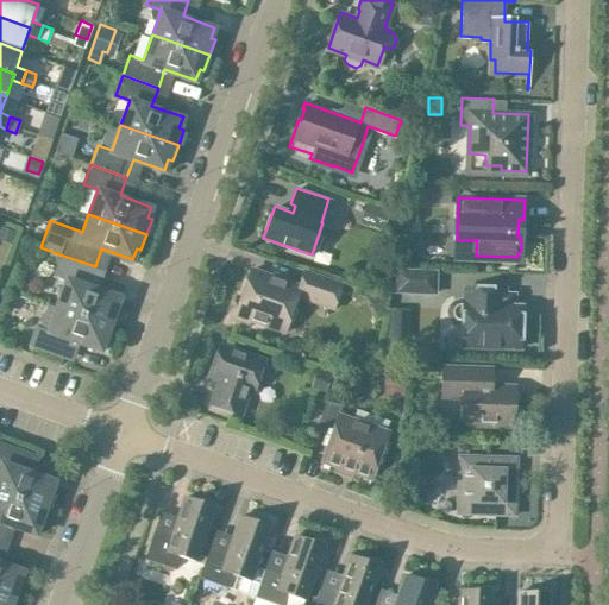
[(0,226),(0,238),(11,241),(14,231),(0,226)]
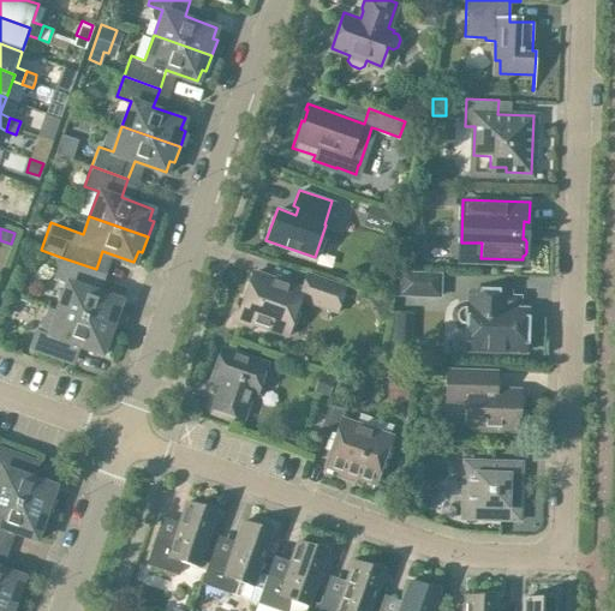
[(89,288),(96,269),(60,257),(53,277),(66,282),(58,307),(117,328),(121,312),(117,310),(121,299),(89,288)]
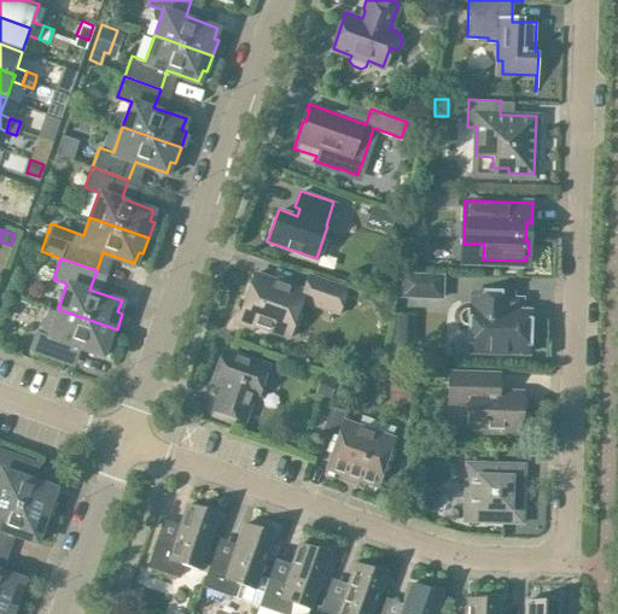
[(303,288),(255,272),(245,299),(240,298),(232,321),(251,328),(254,323),(289,335),(302,299),(338,313),(347,287),(309,274),(303,288)]
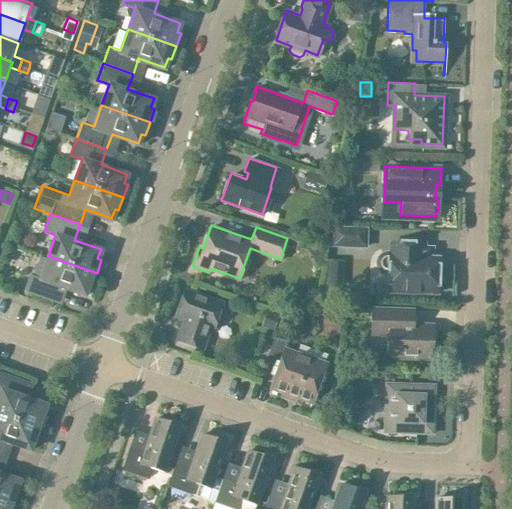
[(365,245),(365,228),(333,227),(333,245),(365,245)]
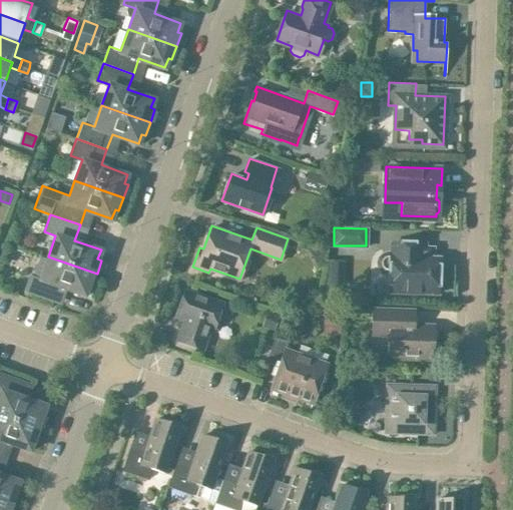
[(437,292),(439,258),(432,258),(432,247),(424,247),(424,242),(392,242),(391,291),(437,292)]
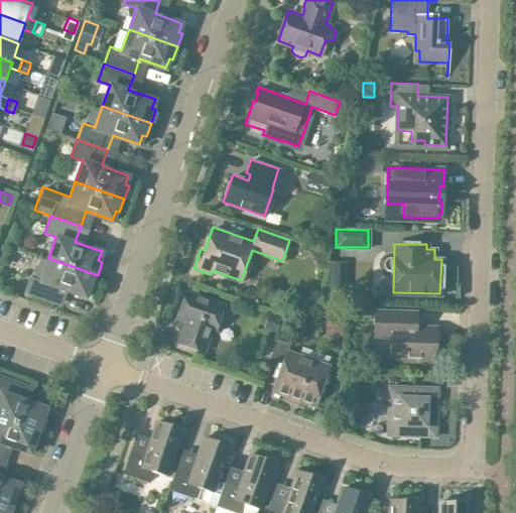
[(93,288),(98,275),(48,258),(41,279),(29,275),(23,291),(53,302),(59,287),(86,296),(89,287),(93,288)]
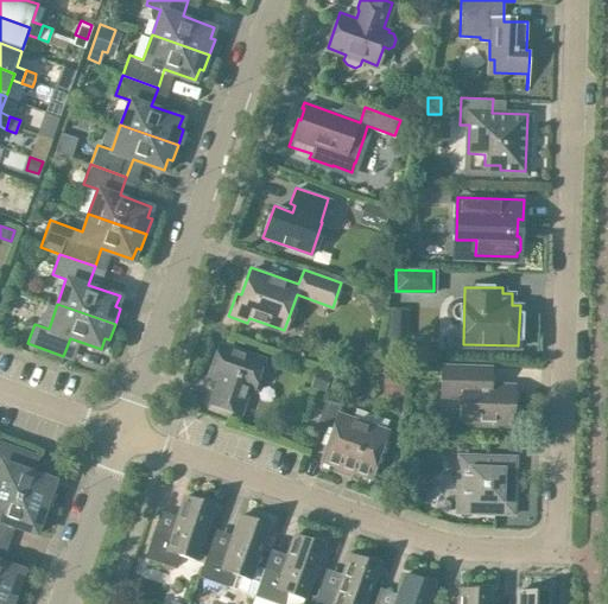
[(253,389),(264,358),(219,343),(208,374),(219,377),(210,402),(240,413),(248,388),(253,389)]
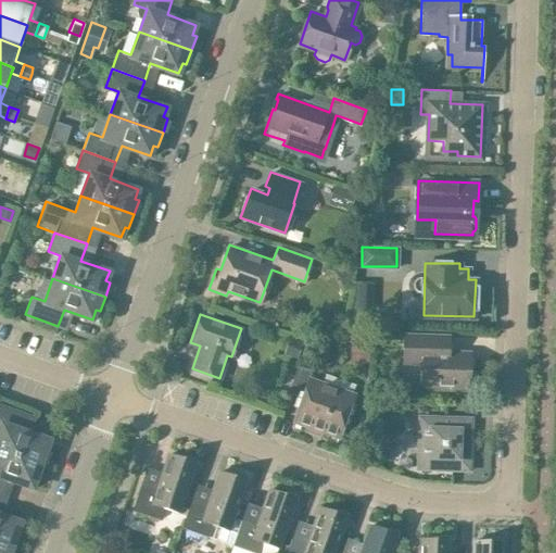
[(368,331),(353,331),(353,360),(368,360),(368,331)]
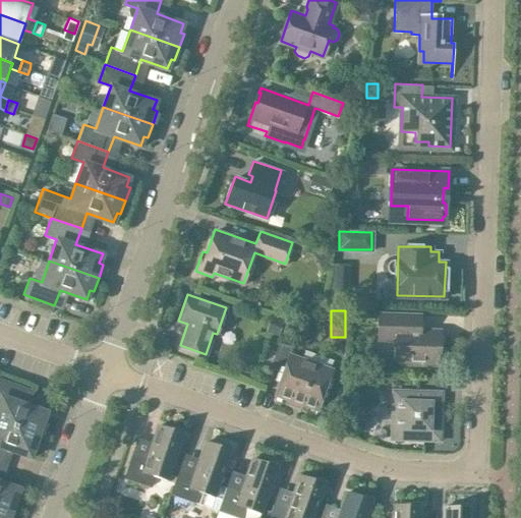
[(439,363),(440,347),(443,343),(443,335),(440,332),(440,330),(419,330),(420,314),(379,313),(378,338),(396,338),(395,362),(439,363)]
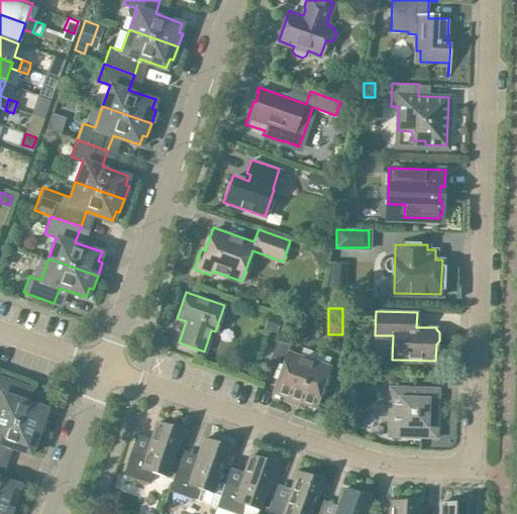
[(271,314),(265,327),(275,332),(281,319),(271,314)]
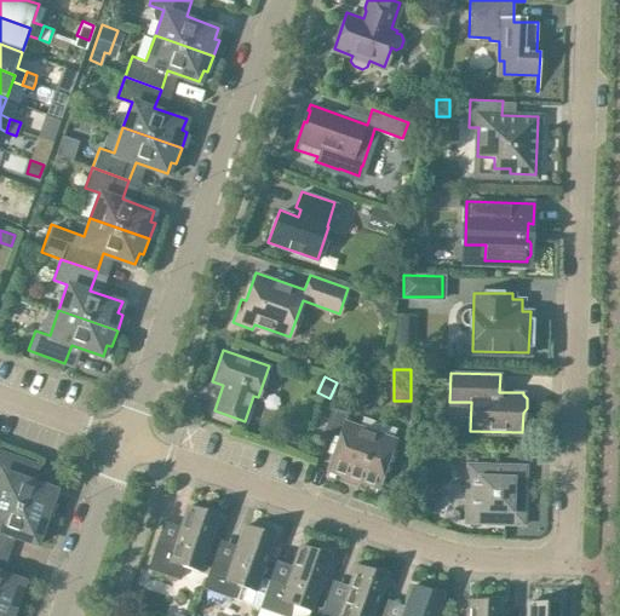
[(378,487),(395,438),(345,421),(349,412),(332,407),(321,437),(337,442),(327,468),(352,477),(354,475),(357,476),(356,478),(378,487)]
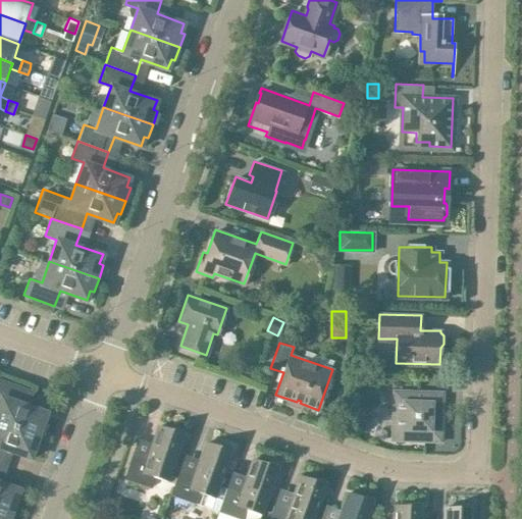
[(0,398),(0,420),(43,435),(47,422),(44,421),(47,412),(20,403),(25,386),(0,377),(0,397),(1,397),(0,398)]
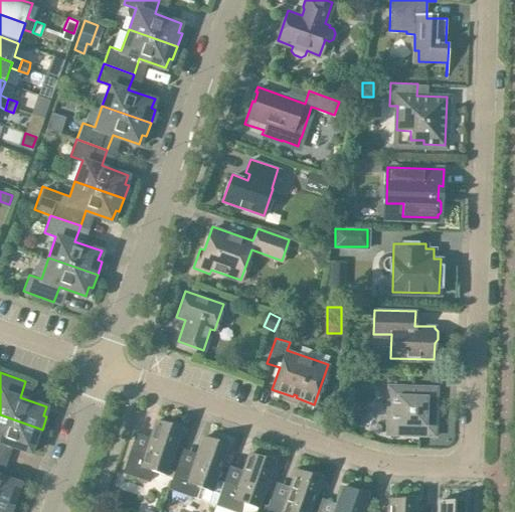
[(344,375),(344,387),(358,387),(358,375),(344,375)]
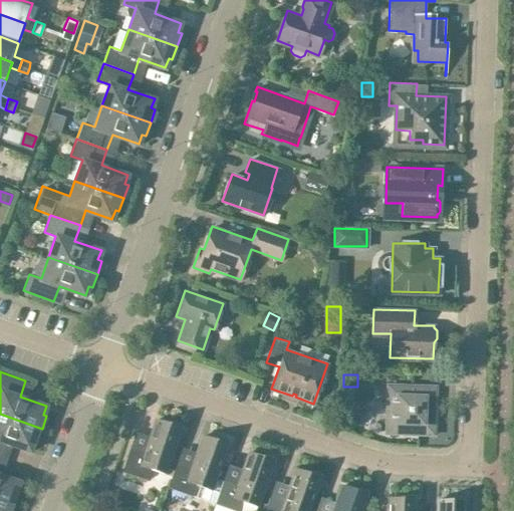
[(434,413),(431,413),(431,404),(432,404),(433,403),(434,403),(435,402),(435,401),(435,400),(436,386),(388,384),(386,432),(434,434),(435,415),(436,415),(437,415),(437,414),(438,414),(438,413),(438,412),(437,412),(436,411),(435,411),(434,412),(434,413)]
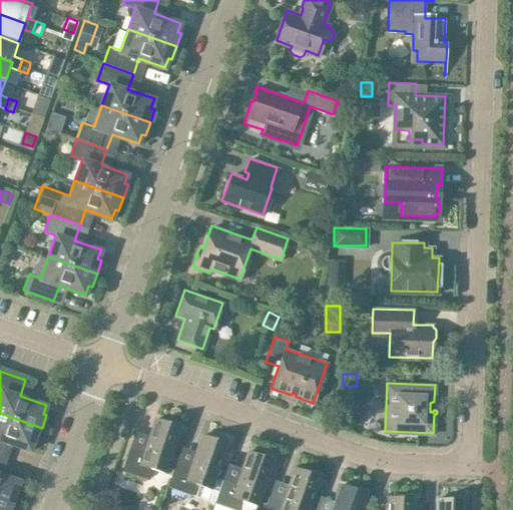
[(37,442),(42,428),(0,413),(0,450),(4,440),(30,449),(33,440),(37,442)]
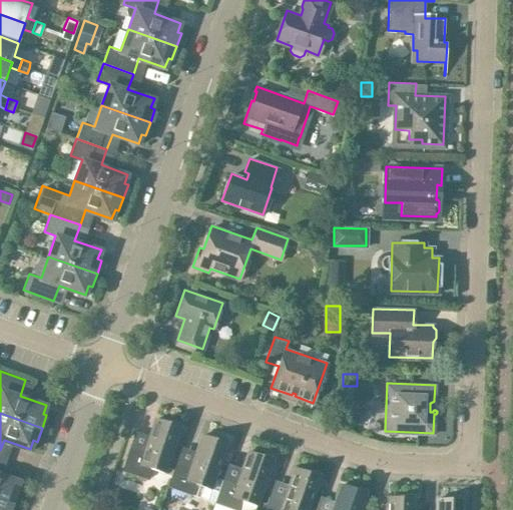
[(164,472),(180,426),(155,417),(144,450),(131,446),(136,430),(135,430),(121,470),(146,478),(150,467),(164,472)]
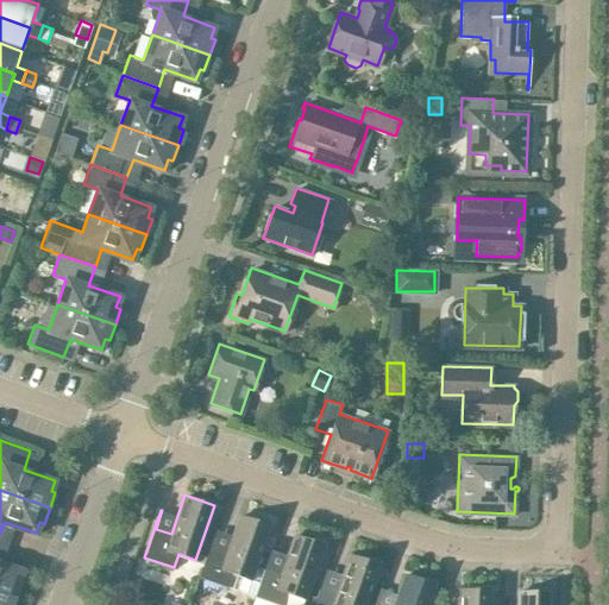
[(217,529),(199,575),(227,586),(232,573),(250,579),(269,525),(240,515),(226,553),(211,548),(218,529),(217,529)]
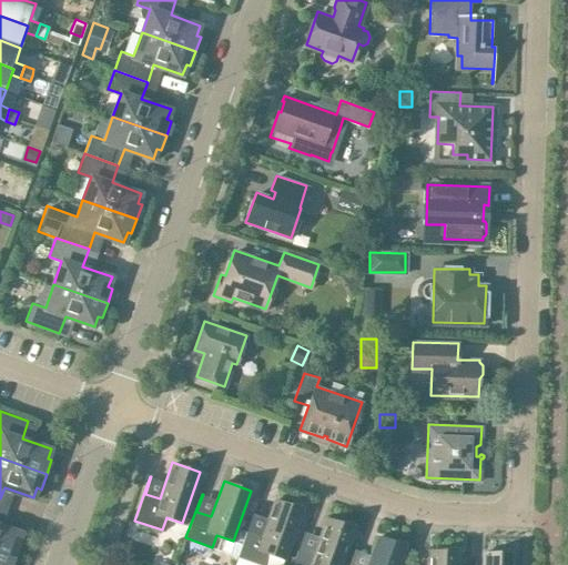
[(253,512),(236,556),(262,564),(263,564),(269,553),(284,558),(303,508),(275,498),(262,535),(247,530),(254,513),(253,512)]
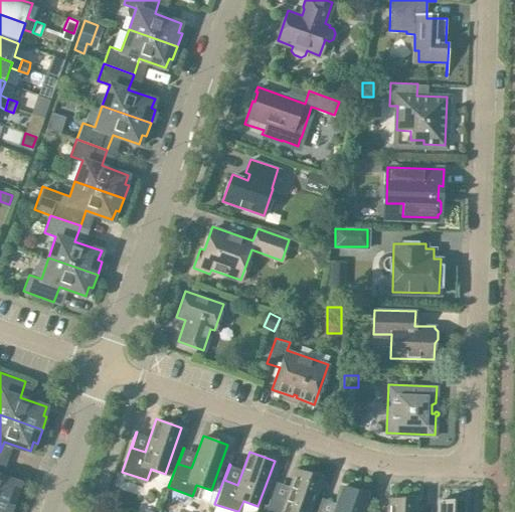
[(308,511),(321,478),(296,469),(285,501),(272,497),(278,482),(276,481),(265,511),(308,511)]
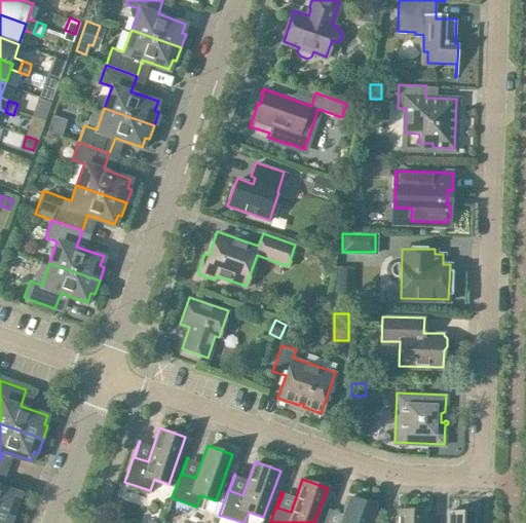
[(0,485),(0,511),(15,517),(21,503),(16,501),(20,492),(0,485)]
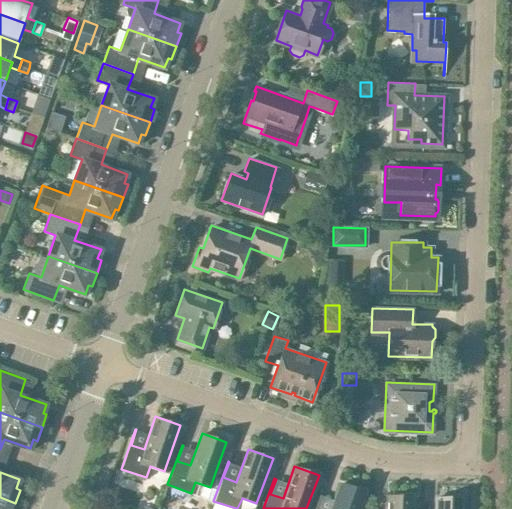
[(321,494),(315,508),(359,508),(366,491),(341,482),(331,508),(316,508),(322,495),(321,494)]
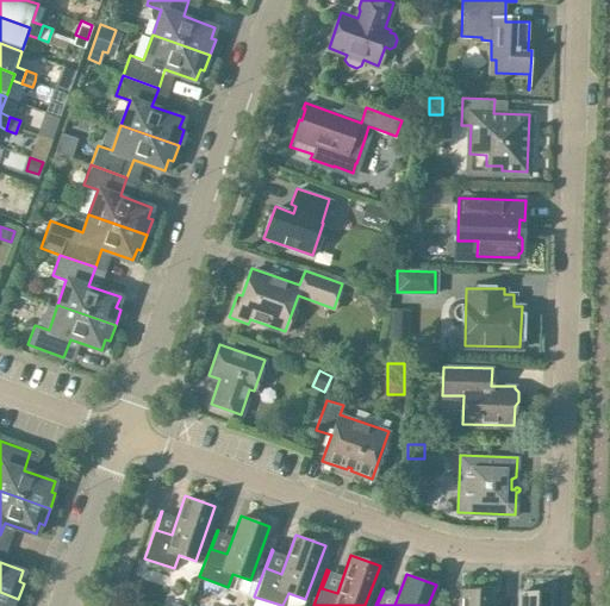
[(491,605),(492,591),(460,589),(459,605),(491,605)]
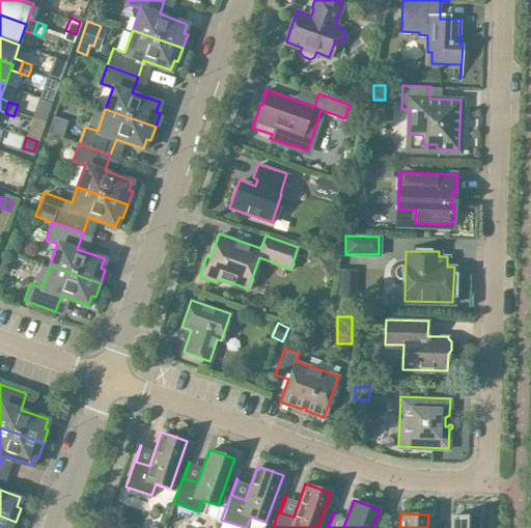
[(478,527),(479,516),(451,515),(450,527),(478,527)]
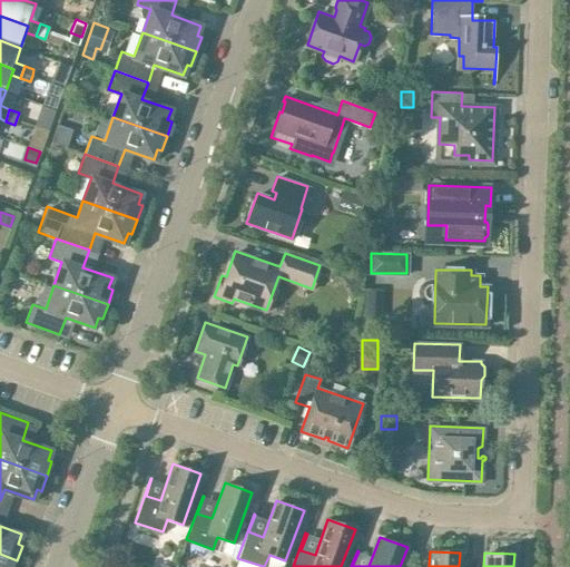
[(13,566),(17,560),(0,554),(0,566),(13,566)]
